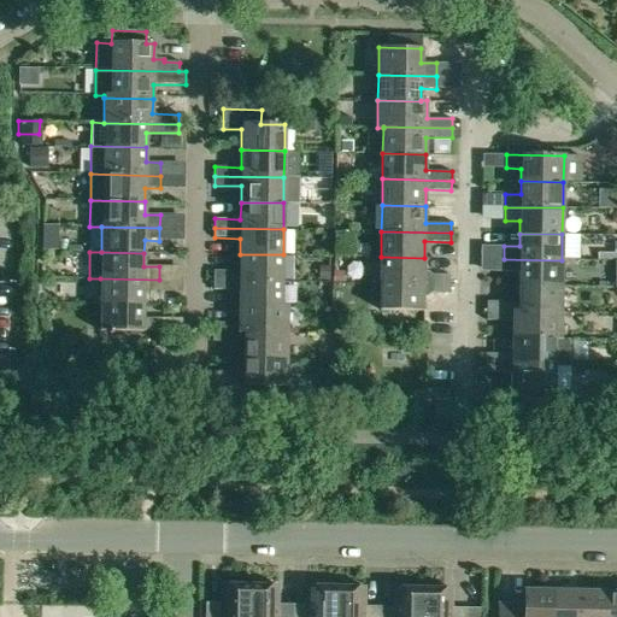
[(282,281),(283,254),(240,254),(240,271),(213,271),(213,280),(282,281)]
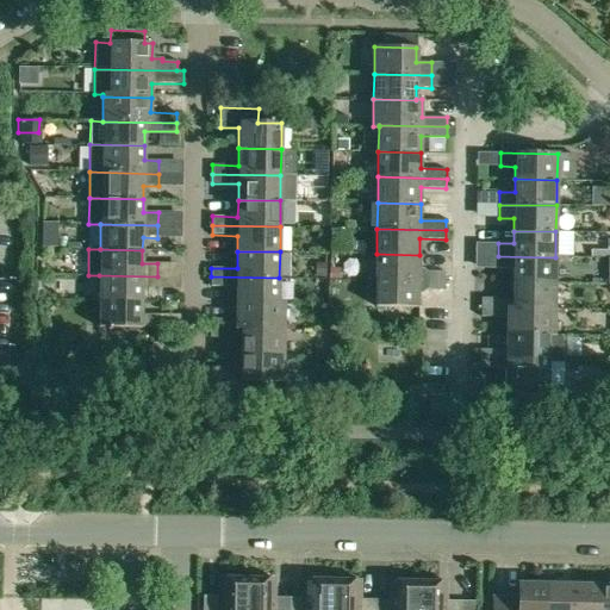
[(377,254),(377,280),(444,281),(444,272),(419,272),(419,255),(377,254)]
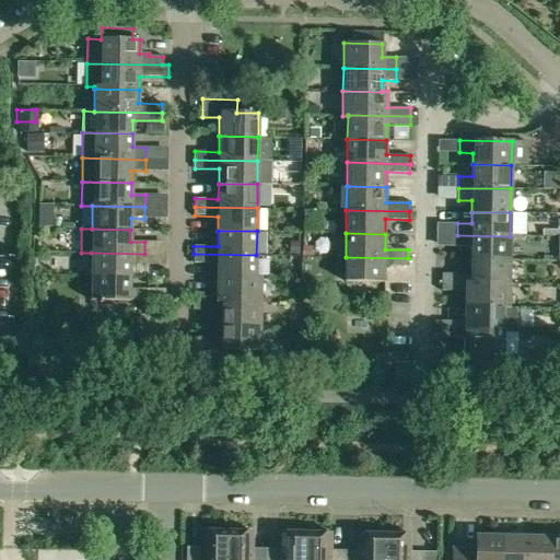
[(509,260),(510,236),(457,235),(457,247),(470,247),(470,259),(509,260)]
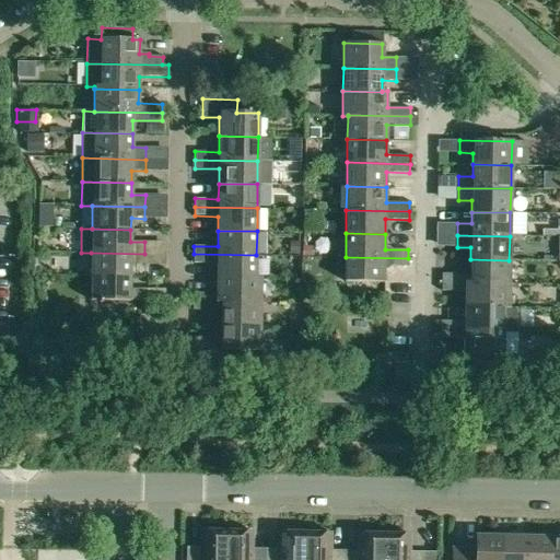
[(91,253),(91,276),(130,277),(130,265),(144,266),(144,254),(91,253)]
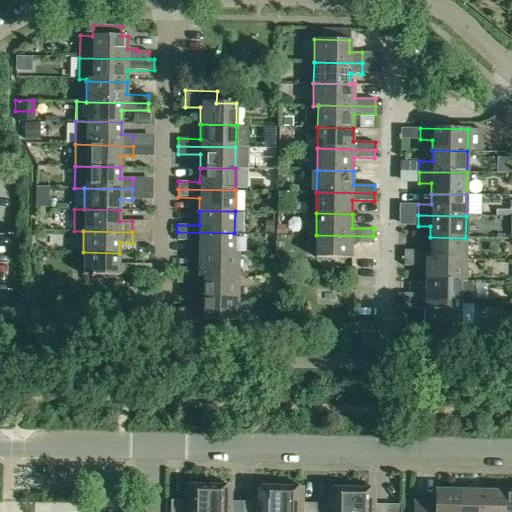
[(198,241),(198,255),(234,255),(234,254),(234,233),(177,232),(177,241),(198,241)]
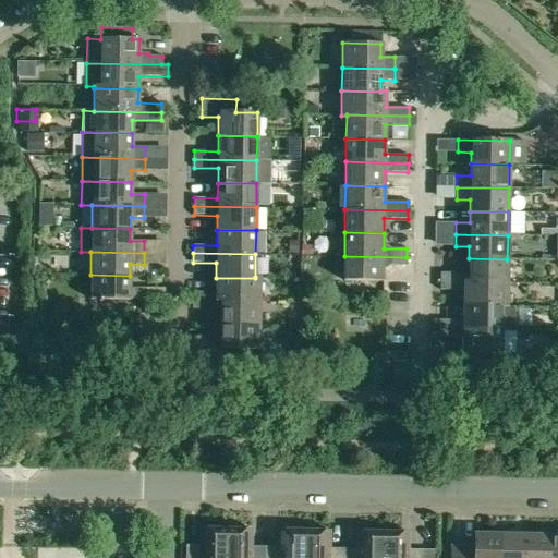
[(407,257),(344,256),(343,280),(383,281),(383,266),(407,266),(407,257)]
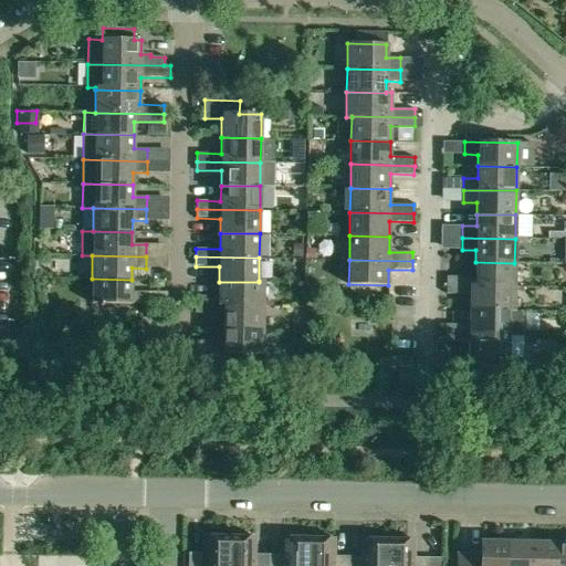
[(446,276),(446,285),(470,285),(470,284),(475,284),(475,286),(514,286),(514,263),(475,262),(475,278),(446,276)]
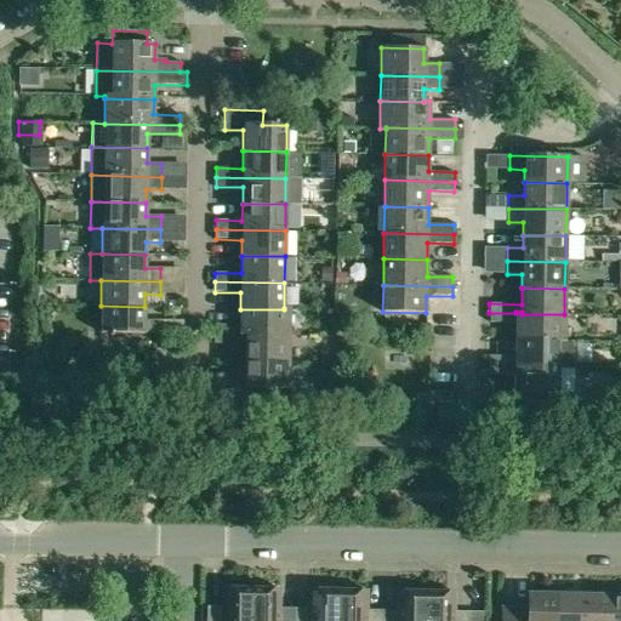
[(144,307),(101,306),(100,334),(143,335),(143,334),(159,334),(159,320),(143,320),(144,307)]
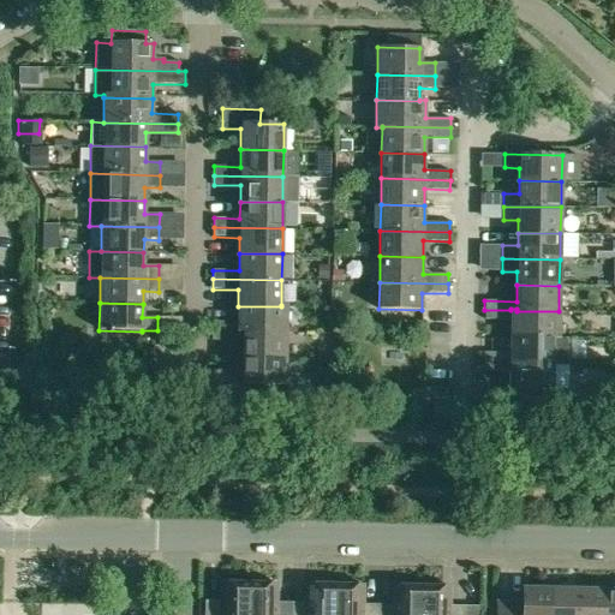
[(286,305),(281,305),(281,306),(238,306),(238,322),(212,322),(210,332),(237,332),(237,333),(243,333),(244,332),(286,333),(286,305)]
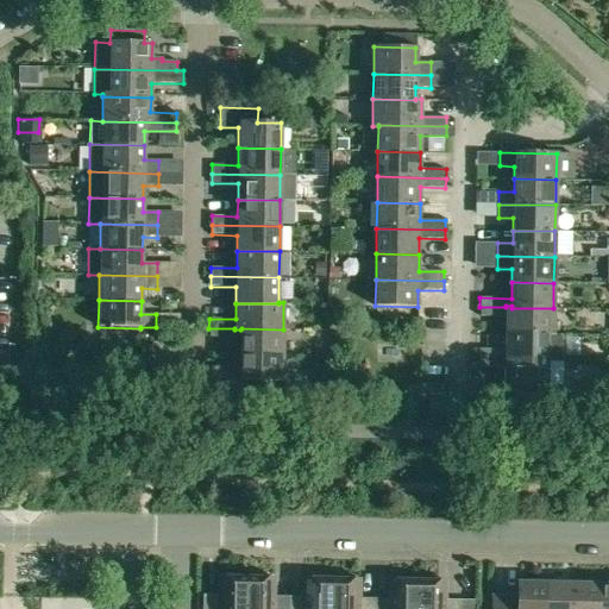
[(504,318),(504,333),(522,334),(546,334),(553,336),(553,308),(512,308),(512,306),(506,306),(506,307),(479,307),(479,316),(504,318)]
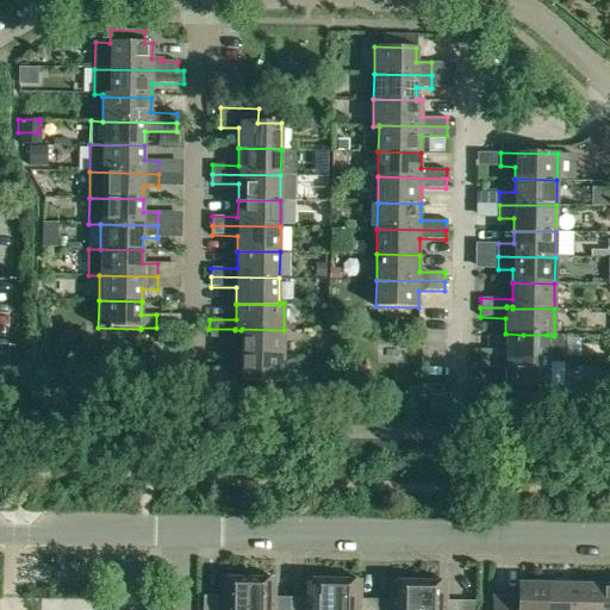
[(419,332),(419,321),(405,321),(405,332),(419,332)]
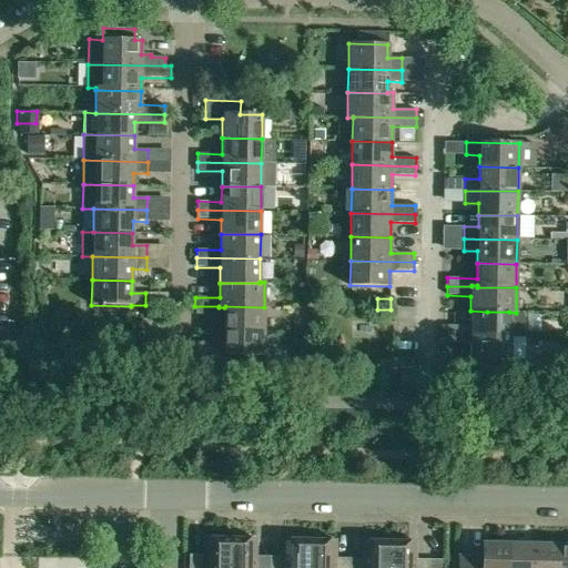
[(219,306),(194,306),(194,315),(224,315),(224,331),(264,331),(264,307),(225,306),(224,307),(219,307),(219,306)]
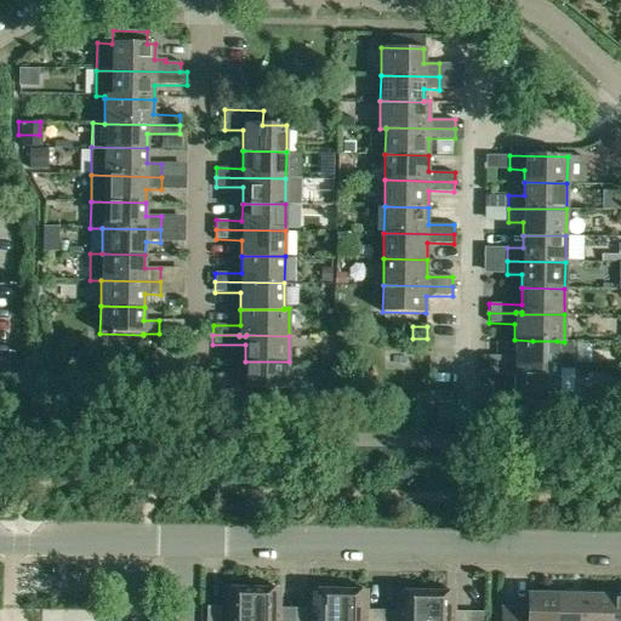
[(564,342),(557,341),(533,341),(514,340),(514,357),(488,355),(488,365),(557,366),(570,366),(570,342),(564,342)]
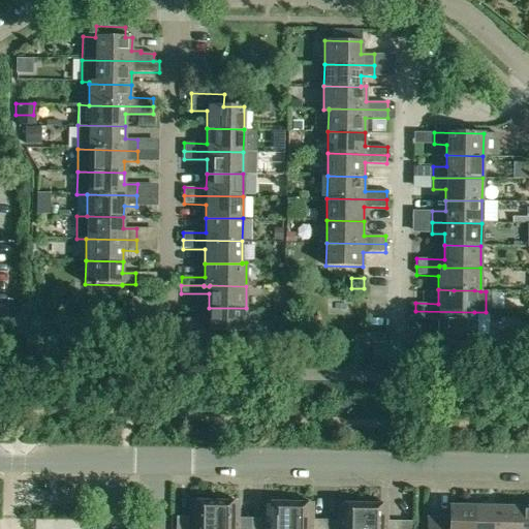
[(245,332),(246,308),(209,308),(209,319),(195,319),(194,341),(214,341),(215,331),(245,332)]
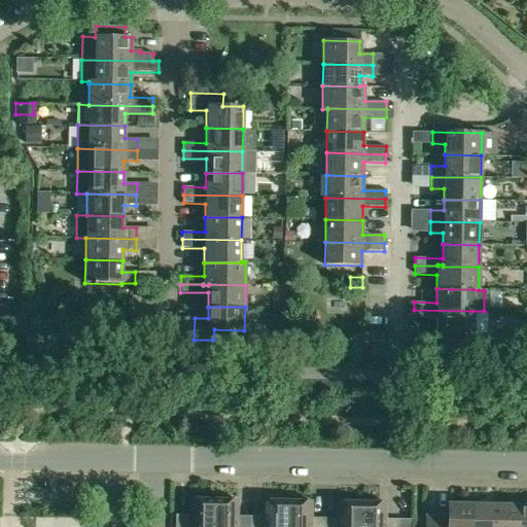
[(472,311),(414,310),(414,318),(435,319),(435,334),(472,335),(472,311)]
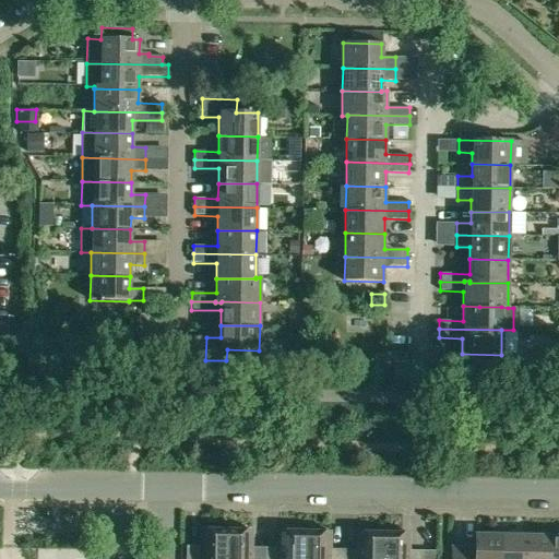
[(407,369),(407,354),(380,353),(379,368),(407,369)]
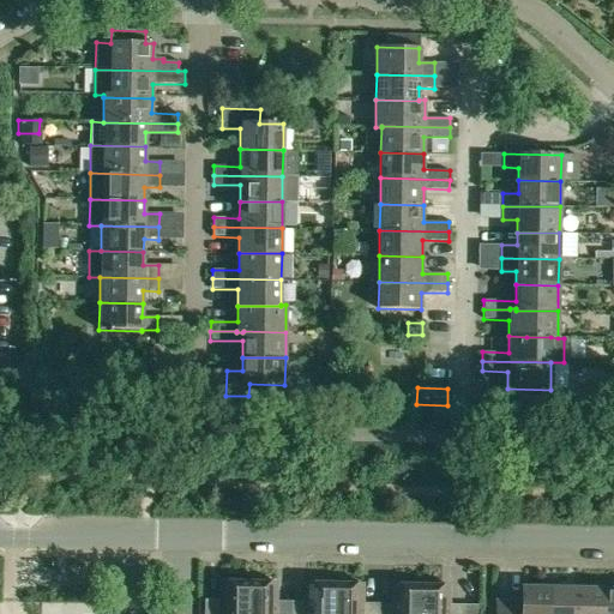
[(311,578),(311,584),(306,584),(306,611),(290,611),(290,613),(333,613),(335,584),(335,579),(311,578)]
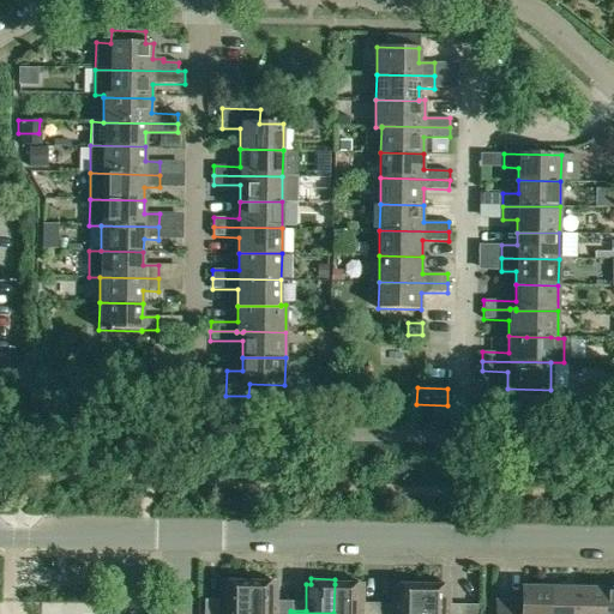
[(247,613),(248,583),(220,583),(220,609),(205,608),(205,601),(204,601),(203,613),(247,613)]
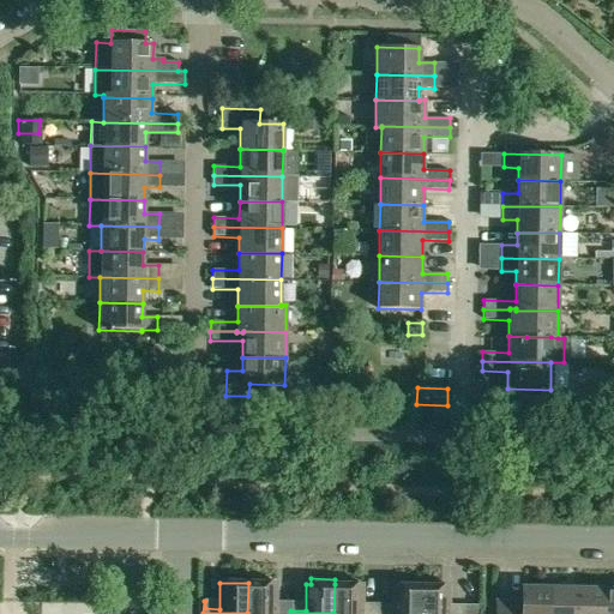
[(290,613),(290,611),(276,609),(276,583),(248,583),(247,613),(290,613)]
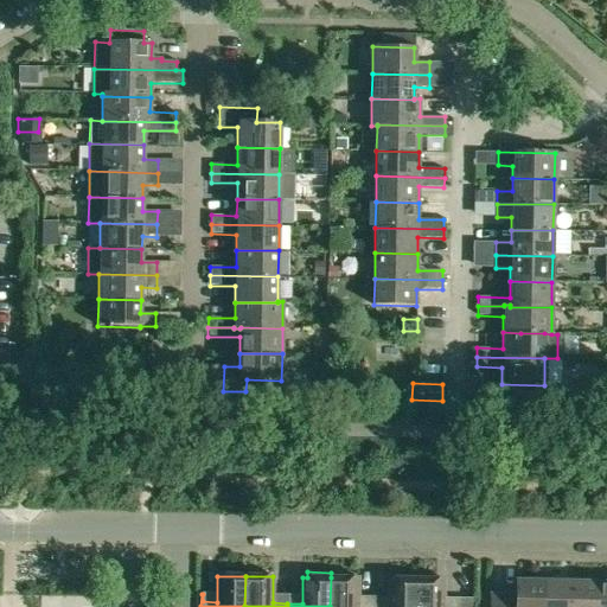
[(331,577),(330,606),(372,606),(372,605),(358,605),(358,579),(331,577)]
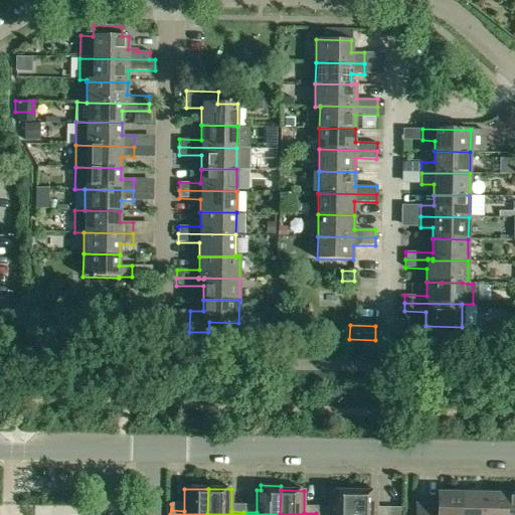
[(352,514),(353,492),(329,491),(329,513),(316,513),(316,514),(352,514)]
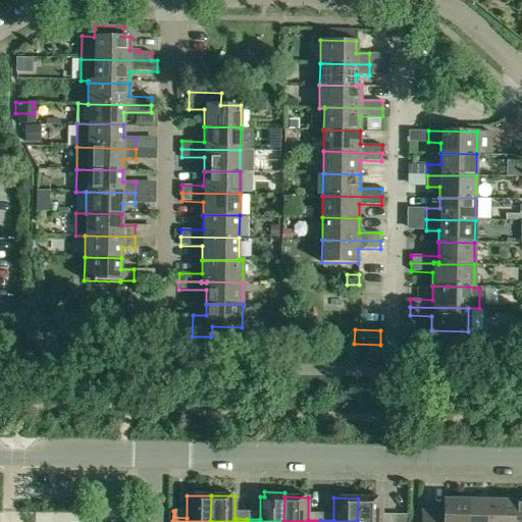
[(381,499),(358,499),(357,521),(394,521),(395,515),(394,515),(394,521),(381,521),(381,499)]
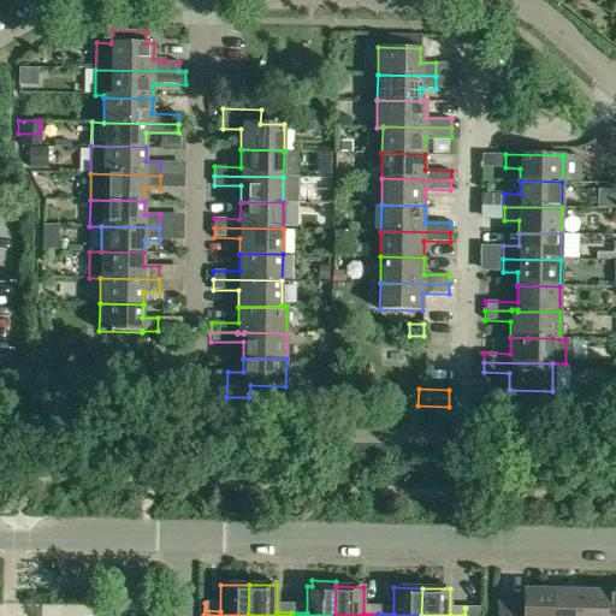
[(549,615),(550,591),(523,590),(522,604),(497,604),(497,615),(549,615)]
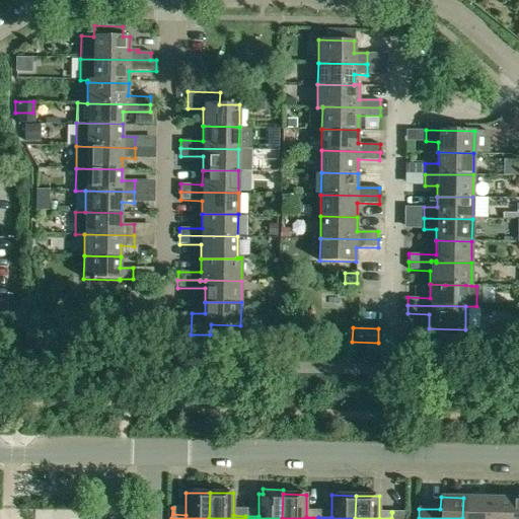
[(486,518),(487,498),(463,498),(462,518),(486,518)]
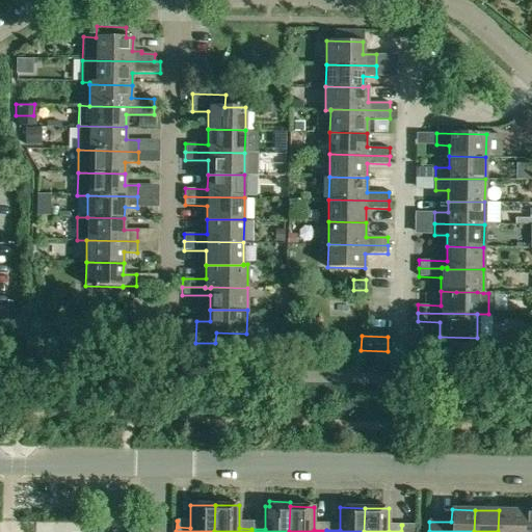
[(498,531),(522,531),(523,511),(499,510),(498,531)]
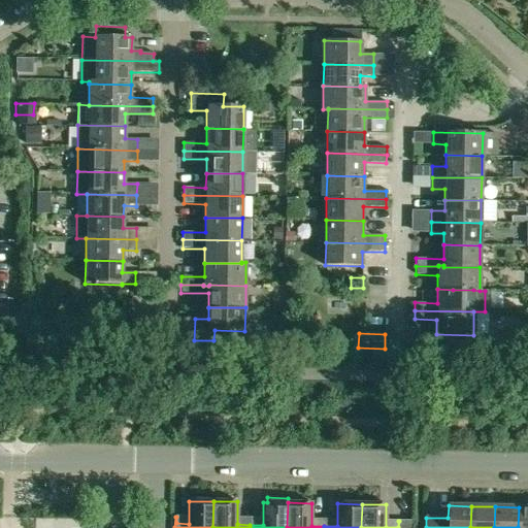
[(527,527),(527,506),(519,507),(518,527),(527,527)]
